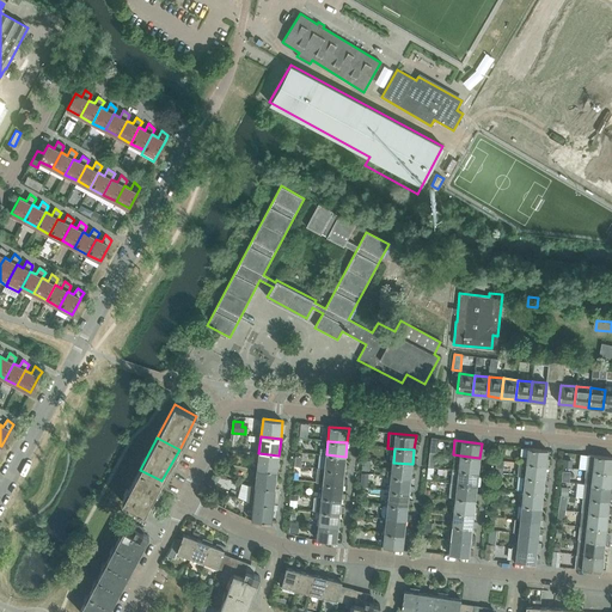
[(546,465),(548,451),(527,448),(521,448),(520,457),(527,457),(526,463),(546,465)]
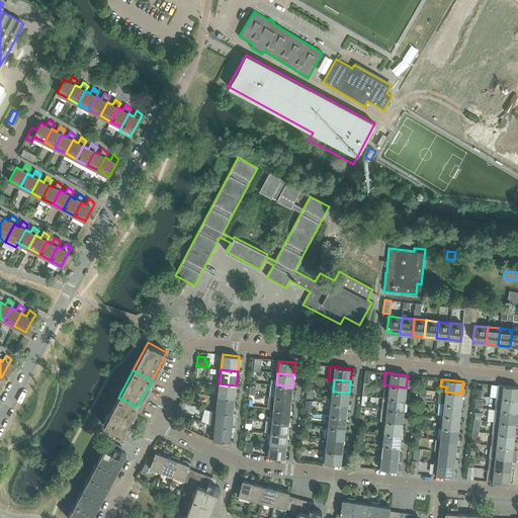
[(235,400),(236,385),(219,383),(218,398),(235,400)]
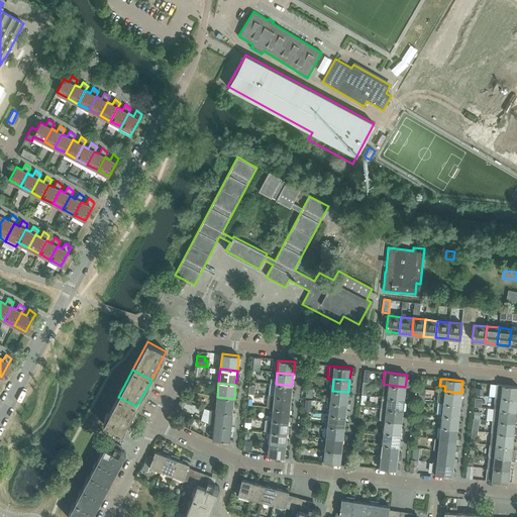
[(276,384),(274,396),(291,398),(292,386),(276,384)]
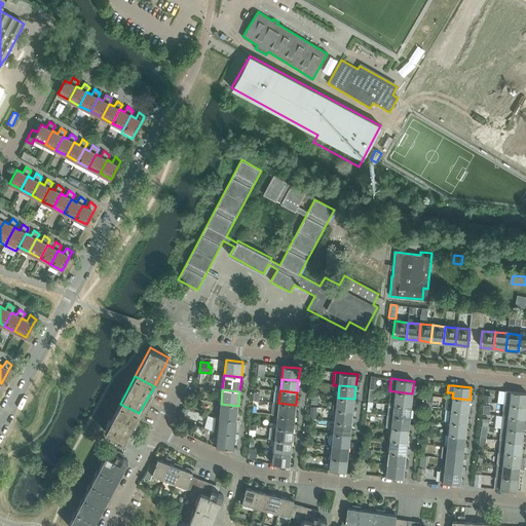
[(503,404),(510,404),(525,405),(525,392),(504,390),(503,404)]
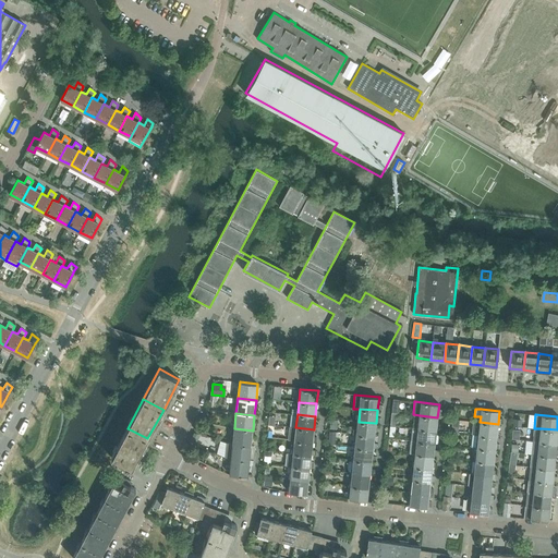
[(420,415),(417,428),(436,429),(437,417),(420,415)]
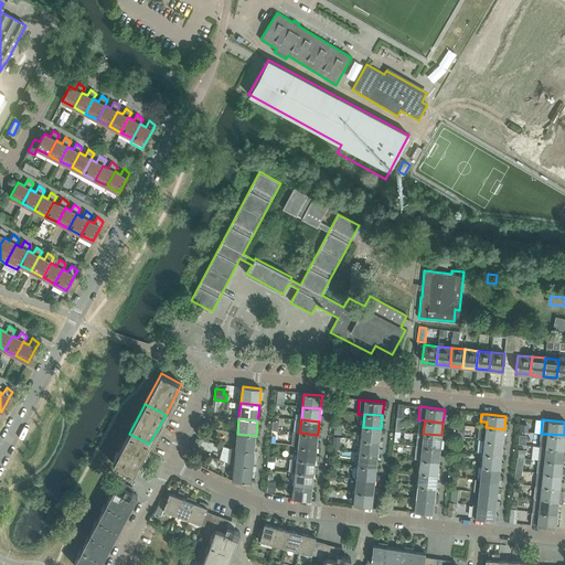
[(502,443),(504,429),(486,427),(479,426),(478,439),(502,443)]
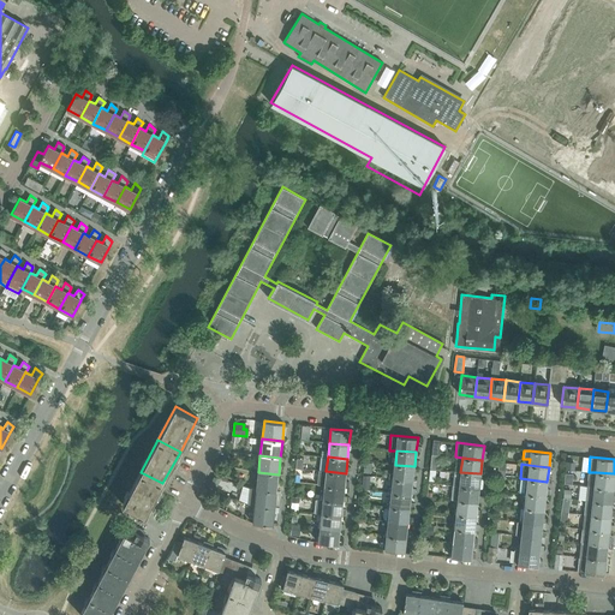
[(413,481),(415,466),(395,465),(394,478),(413,481)]
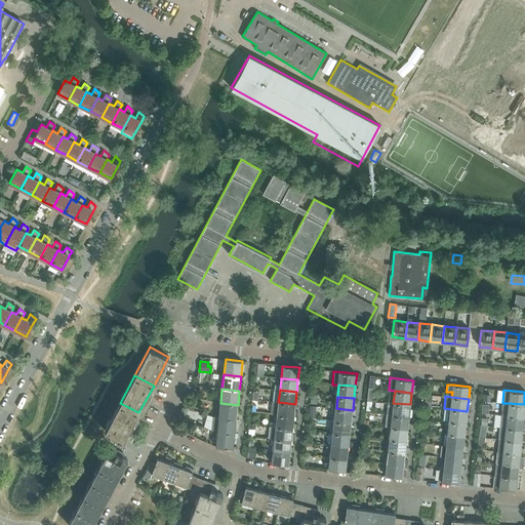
[(273,402),(271,413),(277,414),(294,416),(295,404),(278,402),(273,402)]
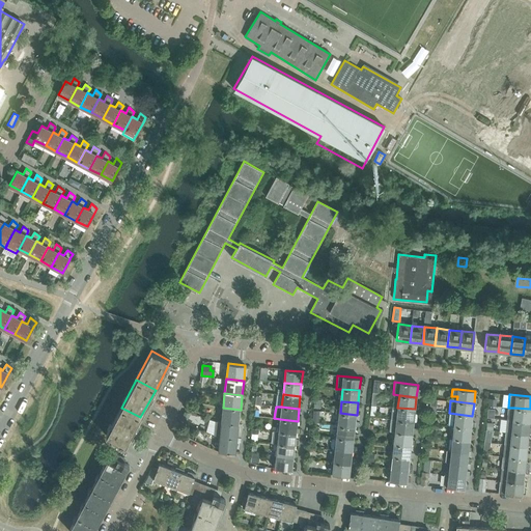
[(140,417),(121,408),(106,436),(120,444),(119,444),(123,445),(124,446),(140,417)]
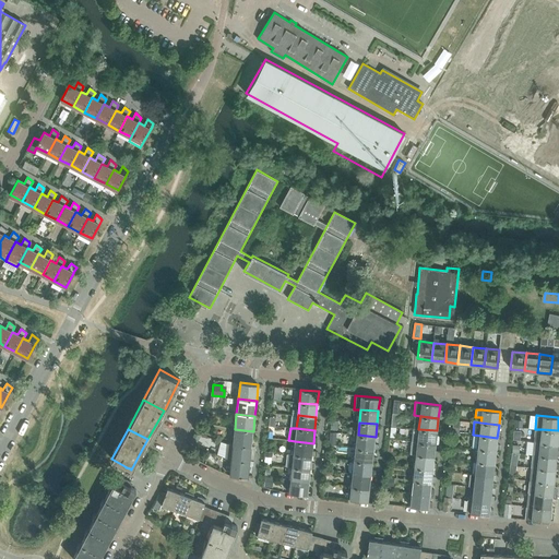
[(235,429),(233,444),(251,447),(253,431),(235,429)]
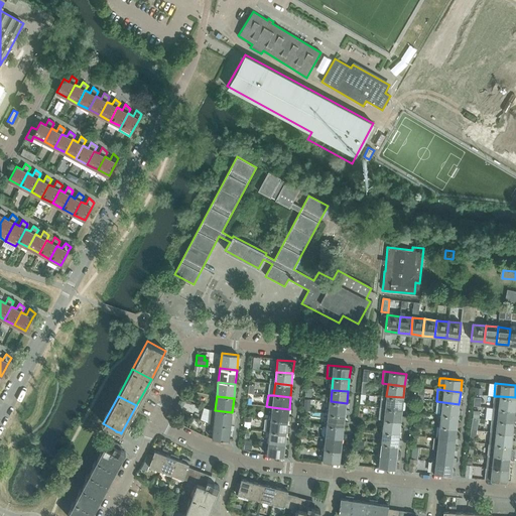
[(386,396),(385,407),(402,409),(403,397),(386,396)]
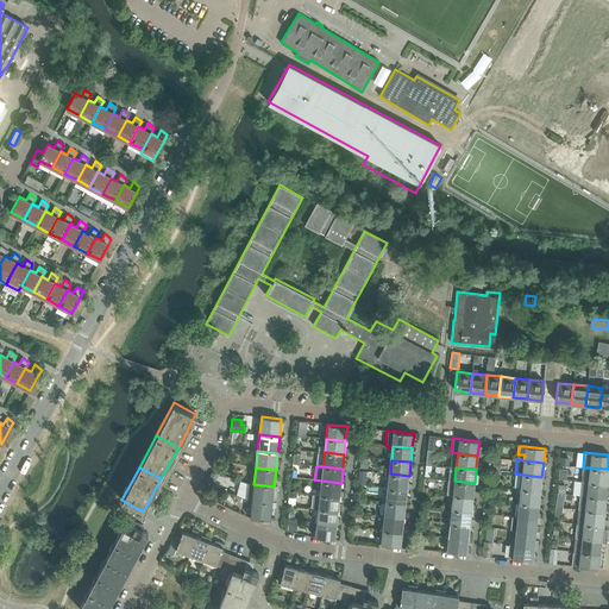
[(582,481),(588,482),(608,484),(608,471),(608,469),(590,468),(583,468),(582,481)]
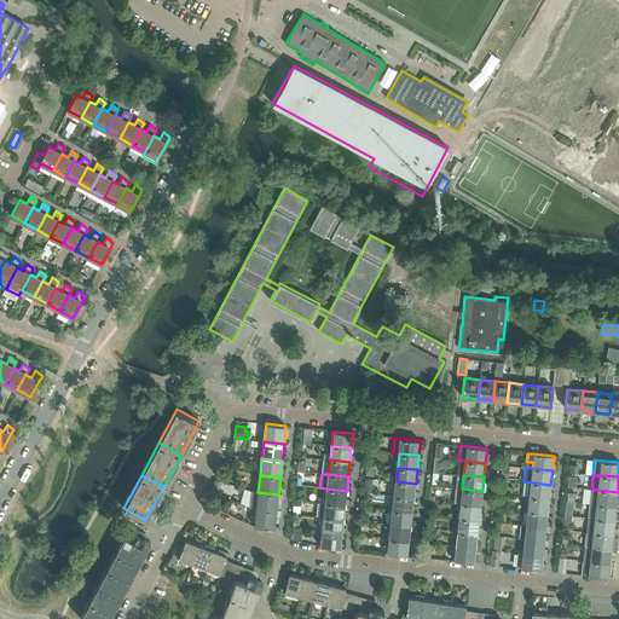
[(397,481),(395,496),(415,498),(416,484),(397,481)]
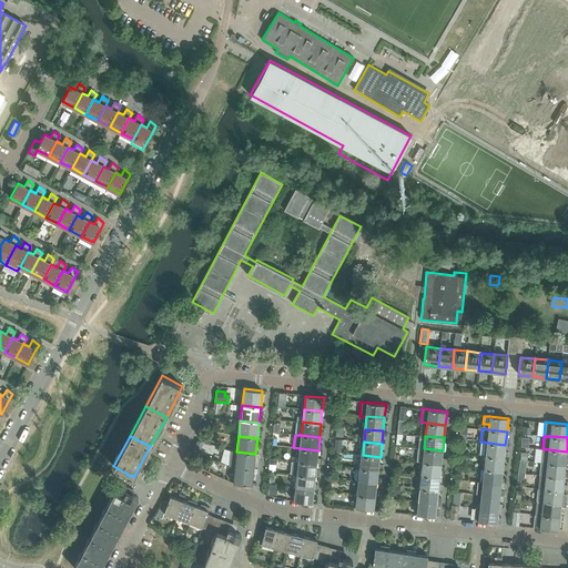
[(504,457),(505,445),(480,442),(479,455),(486,455),(504,457)]
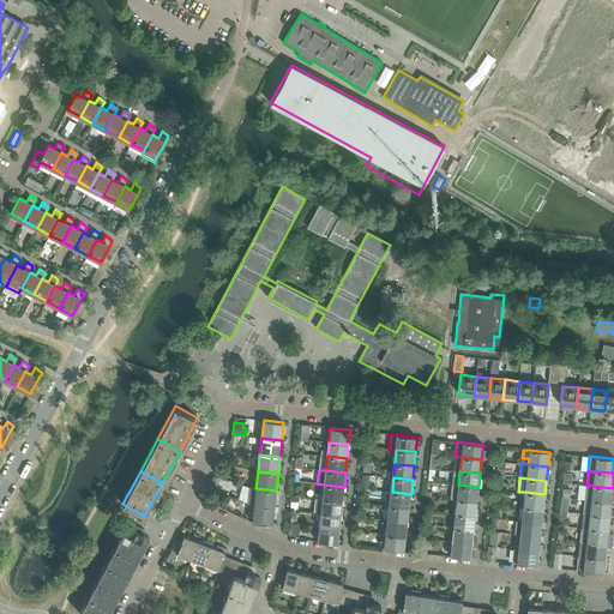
[(342,500),(344,487),(324,485),(323,499),(342,500)]
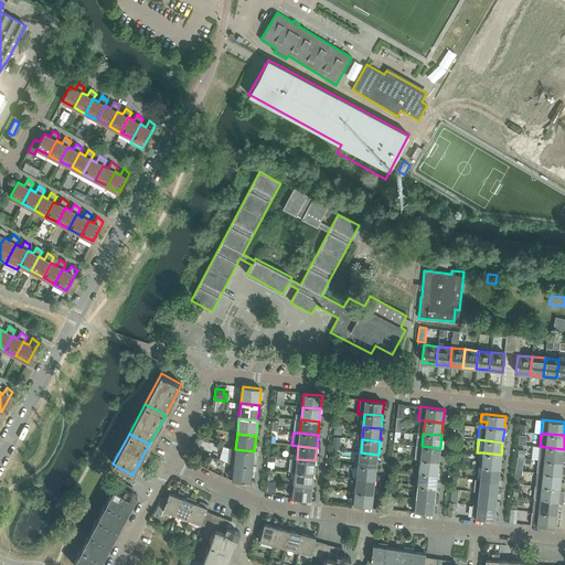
[(422,446),(420,459),(438,461),(440,448),(422,446)]
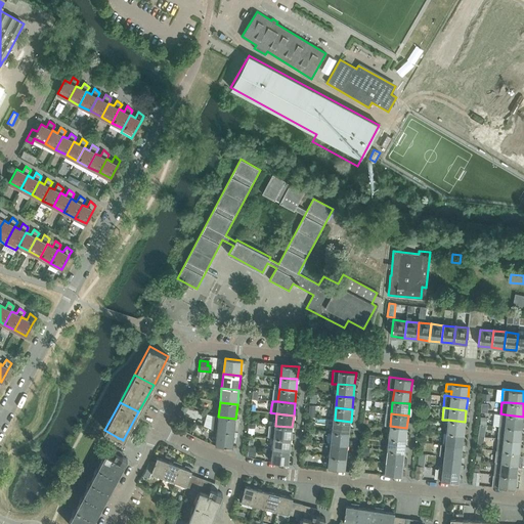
[(523,417),(506,415),(500,413),(498,426),(522,428),(523,417)]
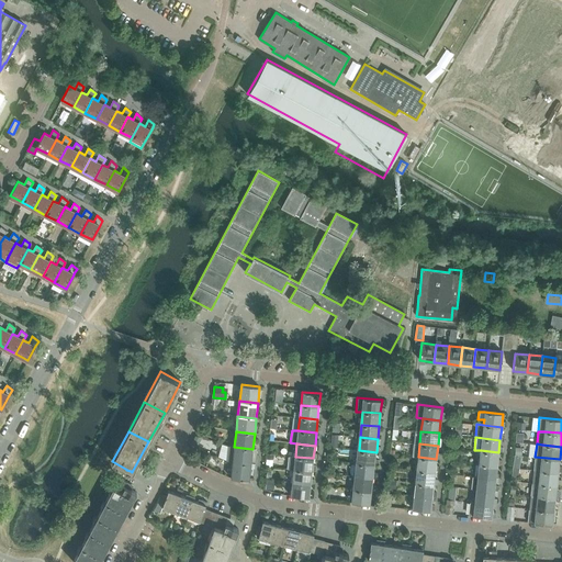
[(234,447),(233,462),(250,464),(253,449),(234,447)]
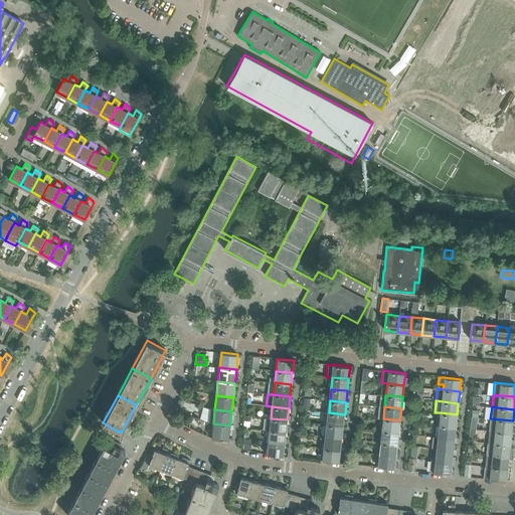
[(344,425),(345,414),(329,412),(327,424),(344,425)]
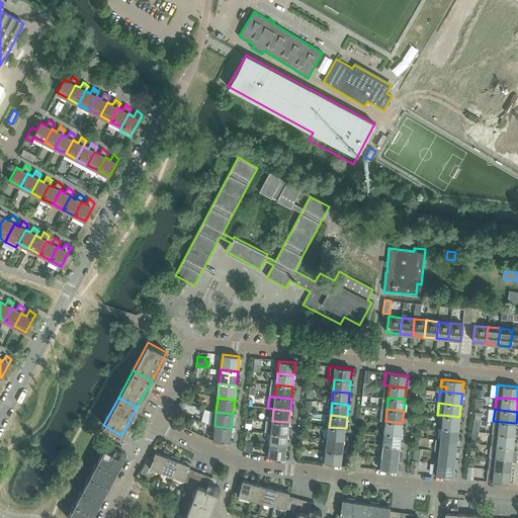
[(458,429),(459,417),(443,415),(441,427),(458,429)]
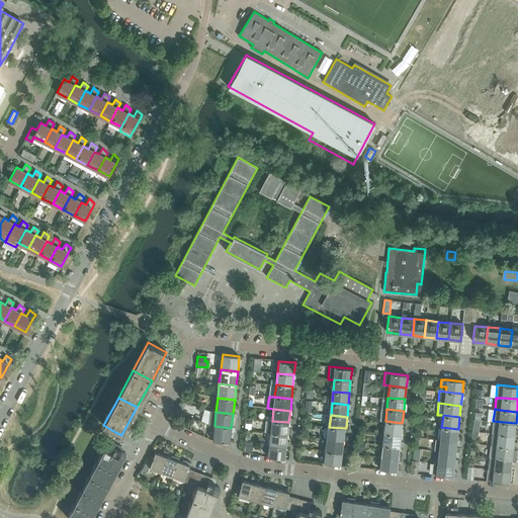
[(287,434),(288,422),(272,421),(266,420),(264,432),(270,432),(287,434)]
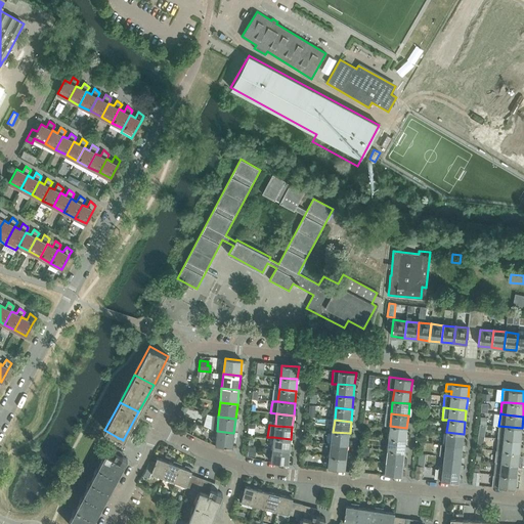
[(390,426),(389,438),(405,440),(406,428),(390,426)]
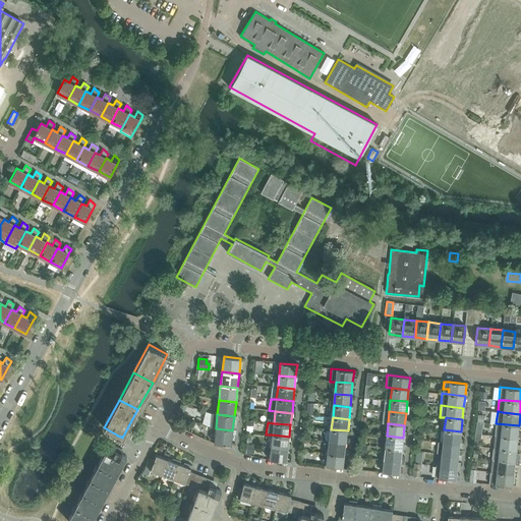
[(519,425),(496,423),(495,436),(517,438),(519,425)]
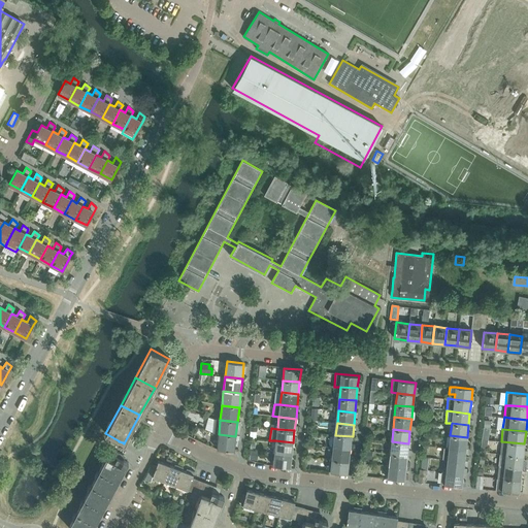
[(235,436),(219,434),(217,449),(234,451),(235,436)]
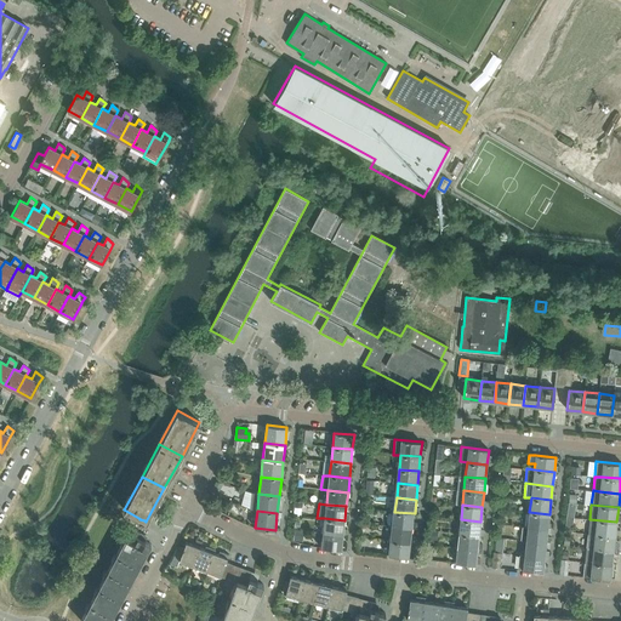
[(414,528),(415,513),(394,512),(393,527),(414,528)]
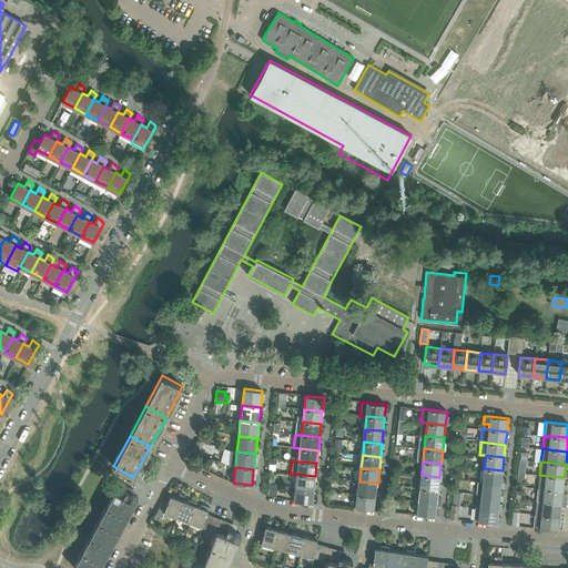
[(484,468),(483,482),(500,484),(503,470),(484,468)]
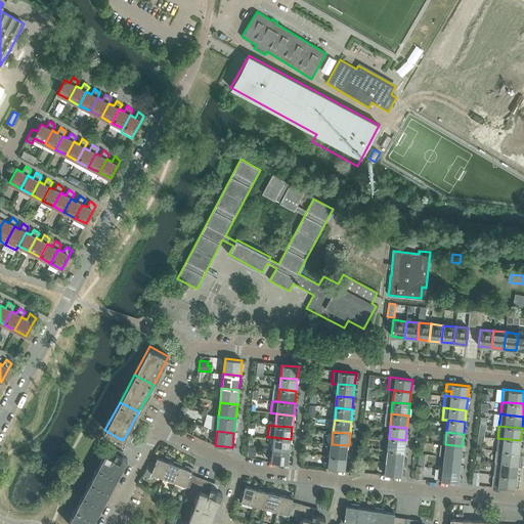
[(273,437),(272,449),(290,451),(291,439),(273,437)]
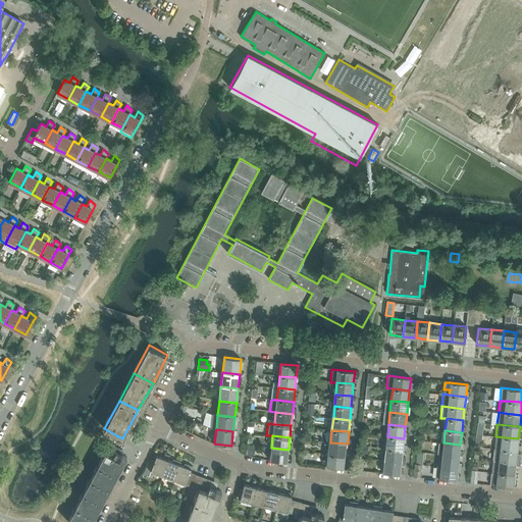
[(387,436),(385,449),(403,450),(404,438),(387,436)]
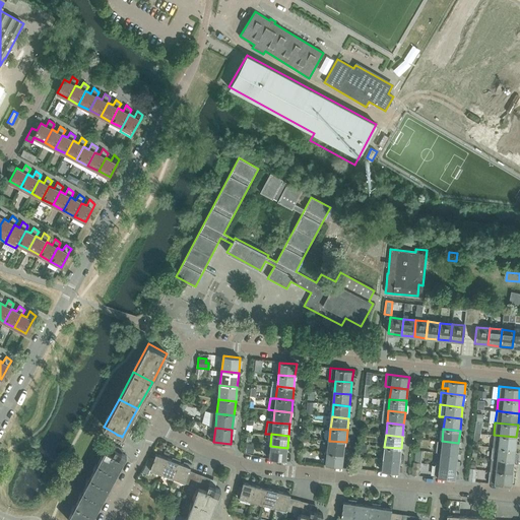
[(515,449),(516,437),(494,435),(493,447),(515,449)]
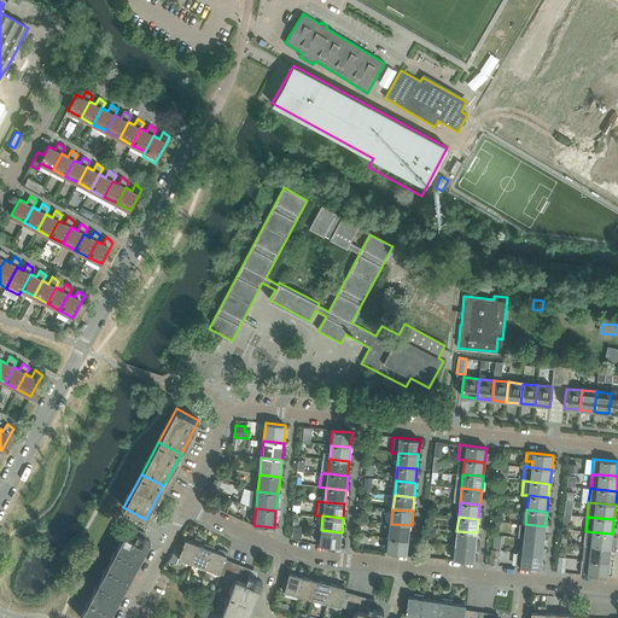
[(391,524),(390,537),(410,540),(412,525),(391,524)]
